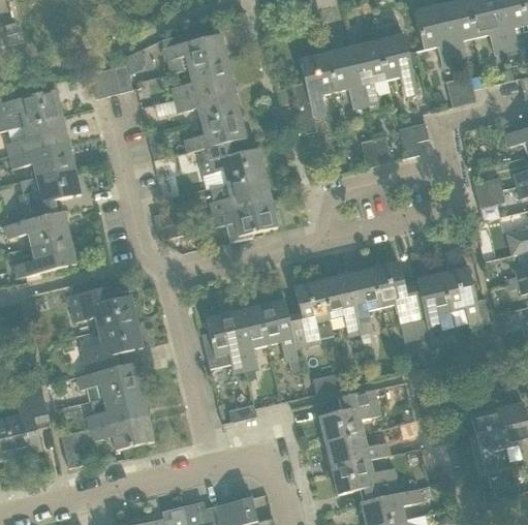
[(458,0),(440,4),(455,62),(467,59),(462,39),(475,36),(466,0),(458,0)]
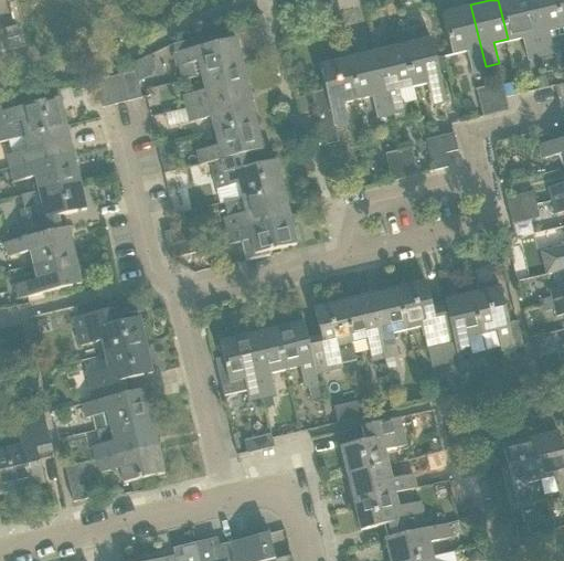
[(498,0),(508,39),(522,35),(528,56),(541,53),(528,0),(498,0)]
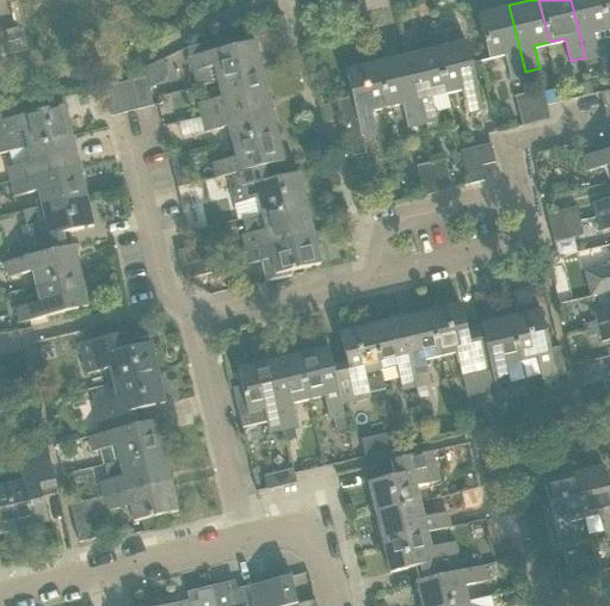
[(571,0),(585,57),(599,54),(596,37),(609,33),(609,23),(603,0),(571,0)]
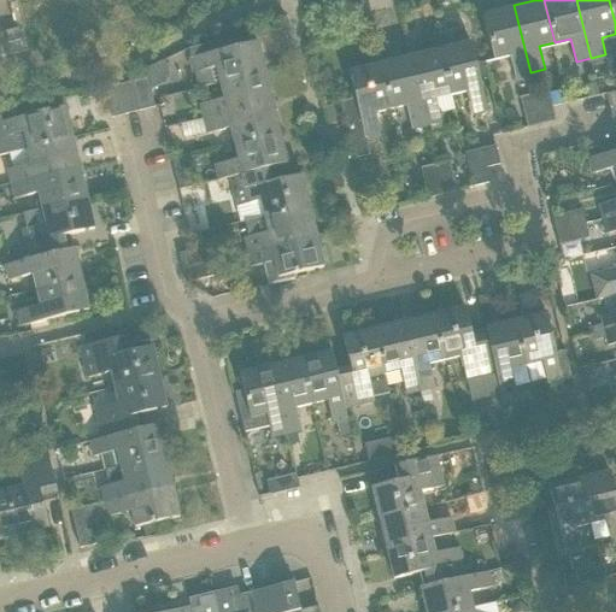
[(531,72),(514,5),(482,12),(493,57),(510,53),(516,76),(531,72)]
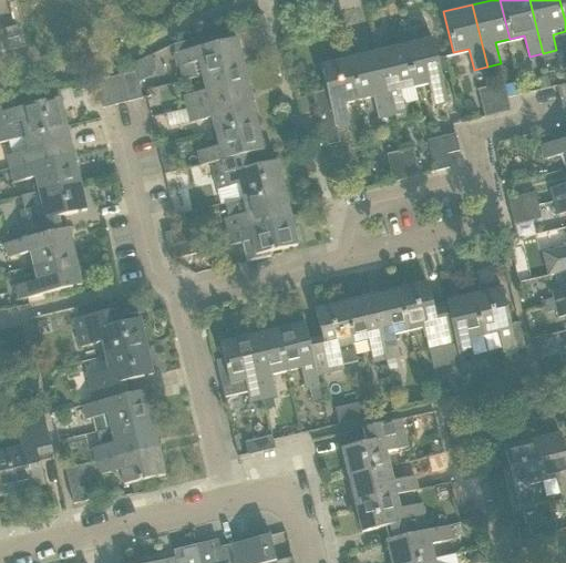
[(17,22),(4,26),(8,36),(20,33),(17,22)]
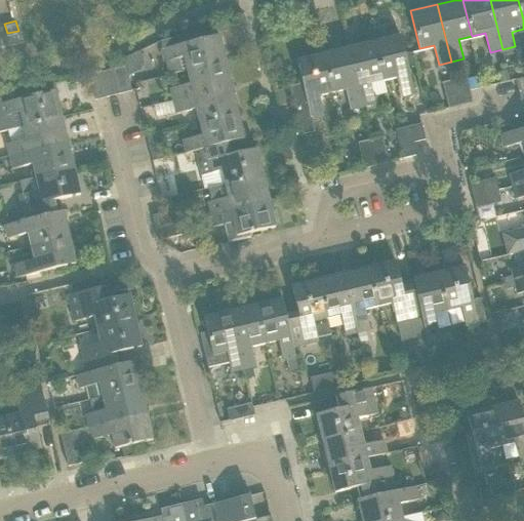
[(170,72),(188,68),(226,58),(219,33),(197,38),(196,31),(200,30),(200,29),(163,37),(165,45),(162,46),(164,58),(167,58),(170,72)]
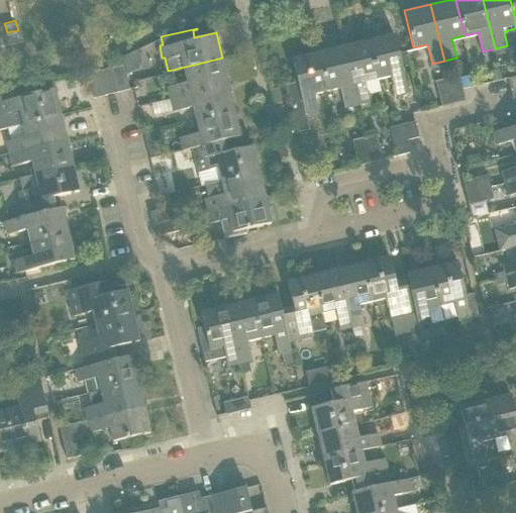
[(395,32),(369,38),(378,77),(391,73),(396,93),(408,90),(395,32)]
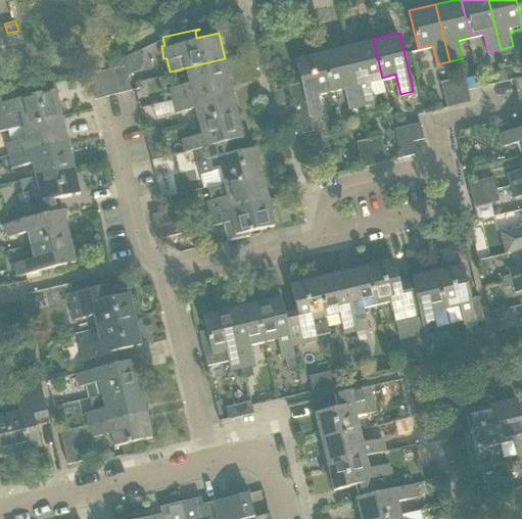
[(373,39),(347,45),(361,103),(374,100),(369,81),(382,78),(373,39)]
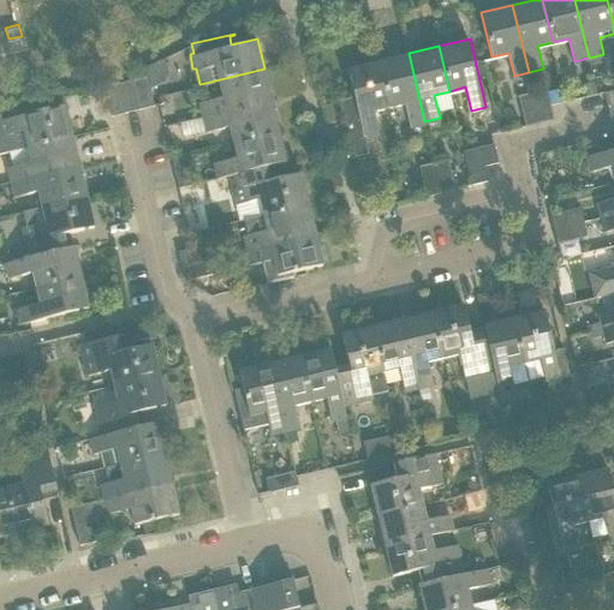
[(409,53),(379,60),(389,105),(405,101),(410,125),(424,121),(409,53)]
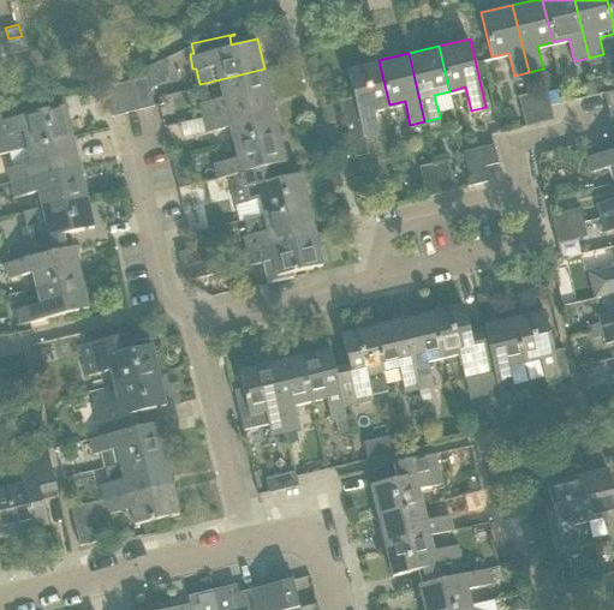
[(162,58),(145,65),(148,72),(148,73),(150,84),(165,78),(168,71),(165,57),(162,58)]
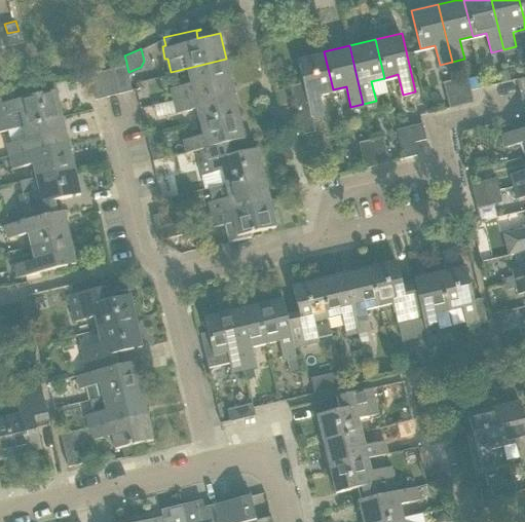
[(333,89),(324,51),(298,58),(304,86),(300,87),(295,82),(290,83),(301,132),(315,128),(312,116),(325,113),(320,92),(333,89)]
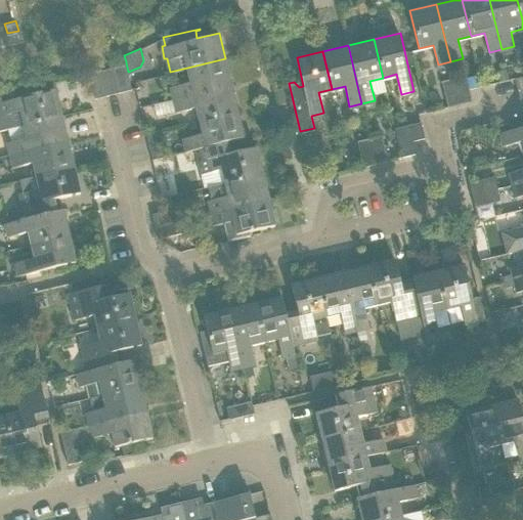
[(170,85),(173,97),(231,84),(225,58),(187,68),(190,81),(170,85)]
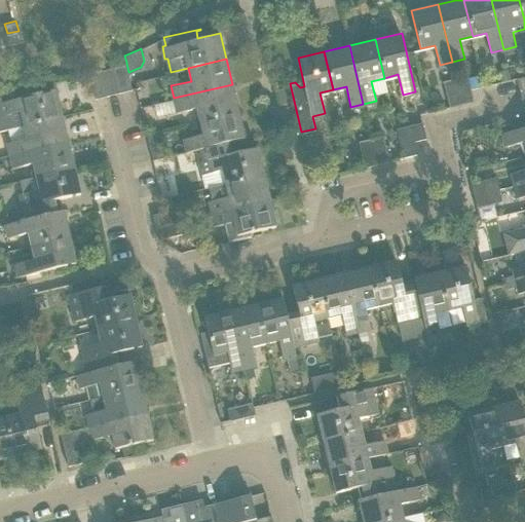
[(126,63),(114,66),(120,91),(133,88),(128,72),(126,63)]
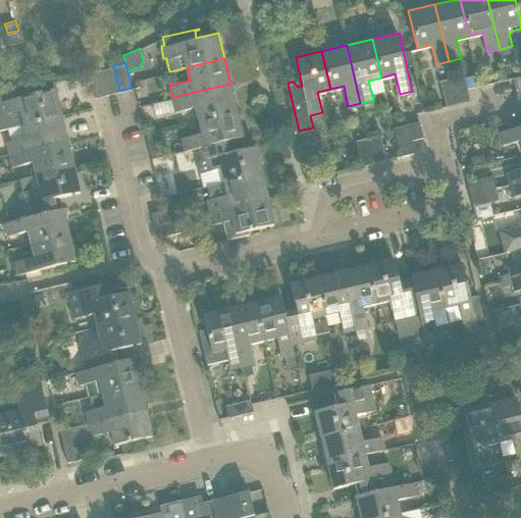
[(113,65),(101,68),(107,93),(119,91),(113,65)]
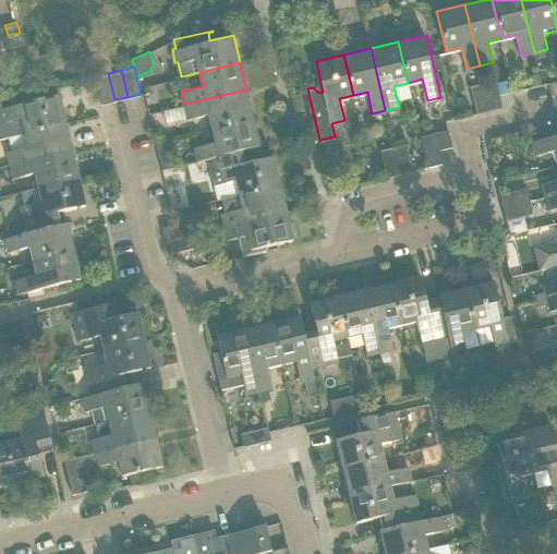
[(539,71),(529,73),(531,84),(542,82),(539,71)]
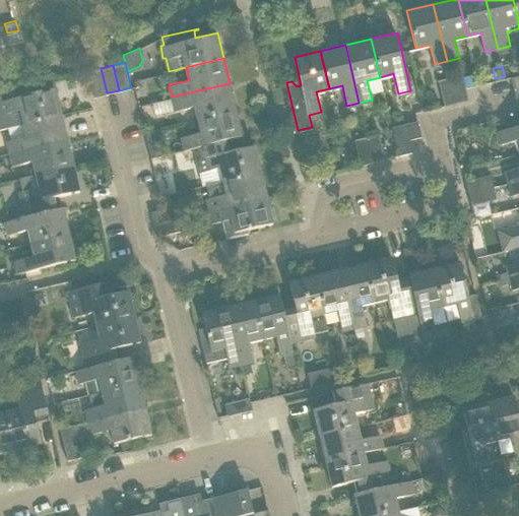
[(101,68),(88,71),(94,95),(107,92),(101,68)]
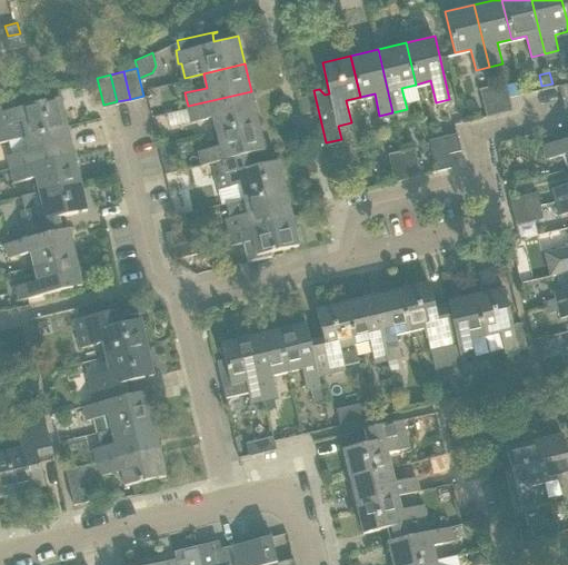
[(520,79),(507,81),(510,92),(522,89),(520,79)]
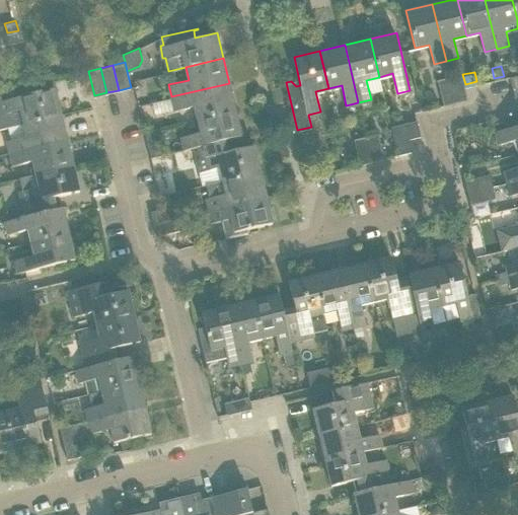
[(461,73),(449,76),(451,82),(455,100),(467,97),(461,73)]
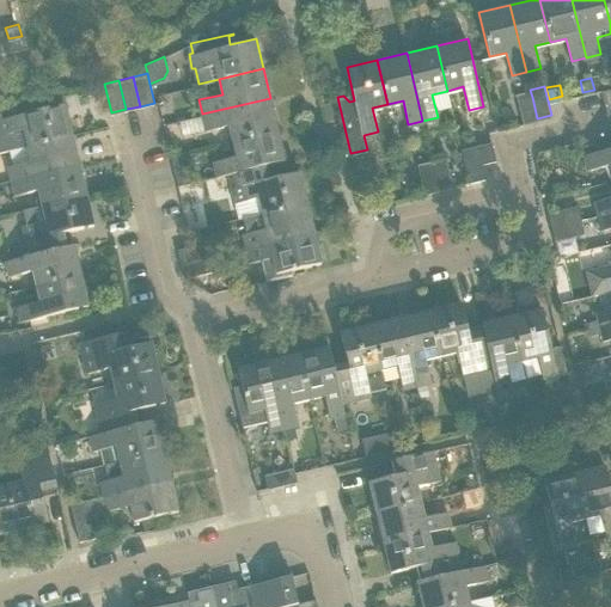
[(530,90),(517,93),(518,100),(532,97),(530,90)]
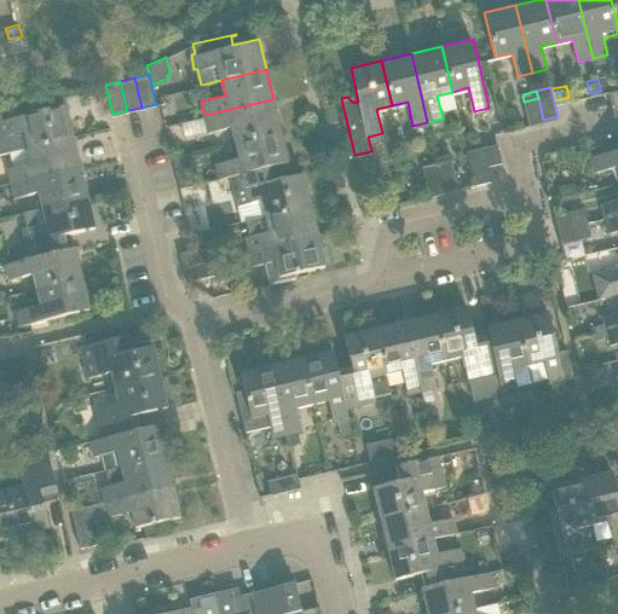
[(538,98),(524,102),(530,123),(543,120),(538,98)]
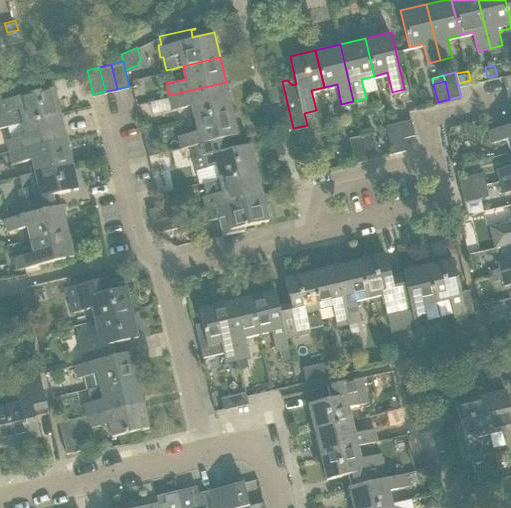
[(192,103),(195,116),(232,107),(226,82),(169,95),(172,108),(192,103)]
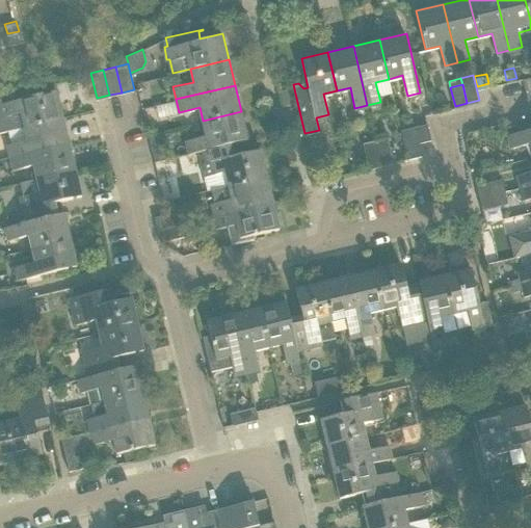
[(2,106),(0,106),(0,130),(24,125),(24,126),(62,116),(56,89),(1,103),(2,106)]
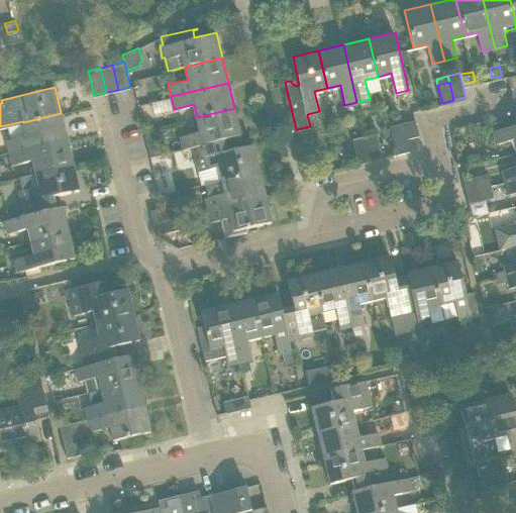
[(183,147),(193,145),(222,138),(240,134),(234,108),(197,117),(200,130),(180,135),(183,147)]
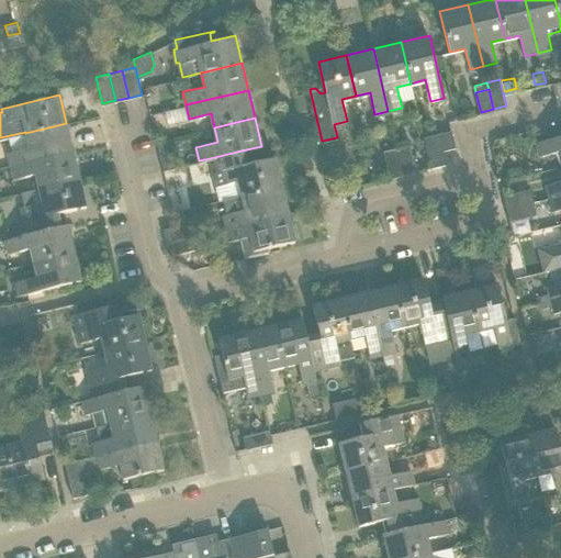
[(8,152),(10,165),(73,151),(66,123),(25,133),(29,147),(8,152)]
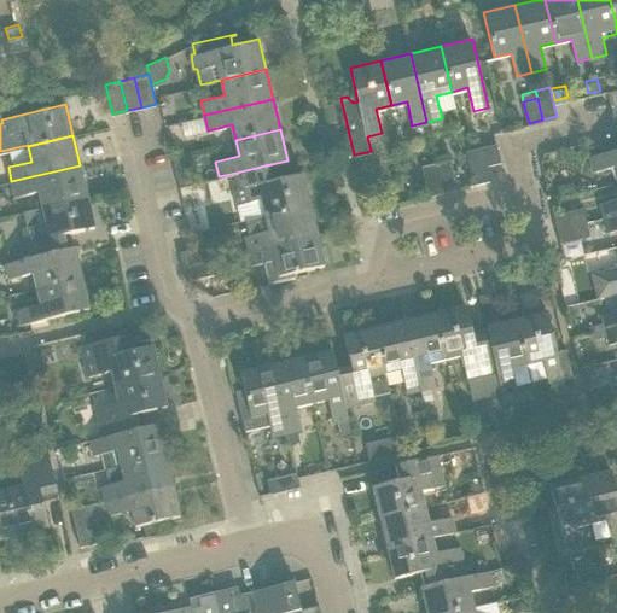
[(465,149),(475,184),(492,179),(488,164),(501,161),(496,141),(465,149)]
